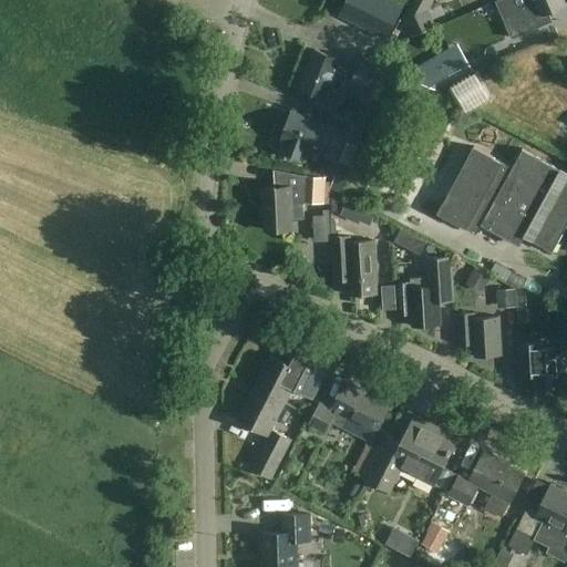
[(393,0),(348,0),(341,16),(387,39),(403,4),(393,0)]
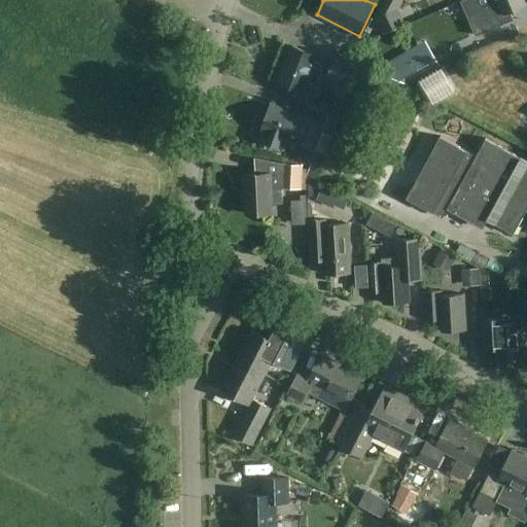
[(382,0),(374,16),(398,10),(403,0),(382,0)]
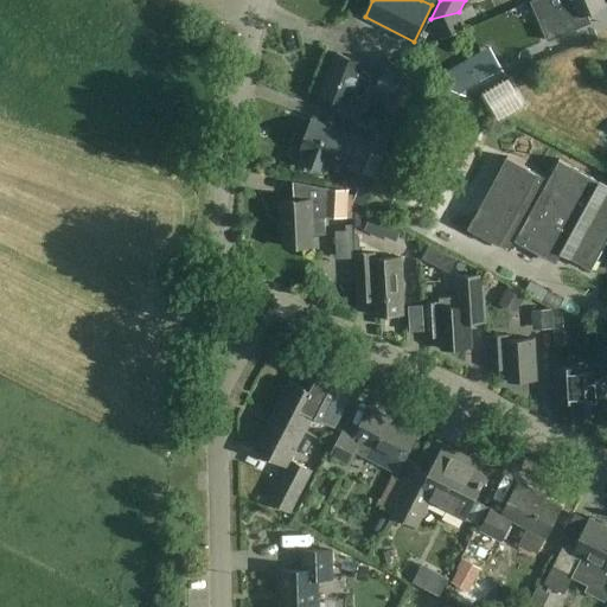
[(604,0),(573,0),(574,4),(540,18),(549,42),(592,24),(588,16),(606,7),(604,0)]
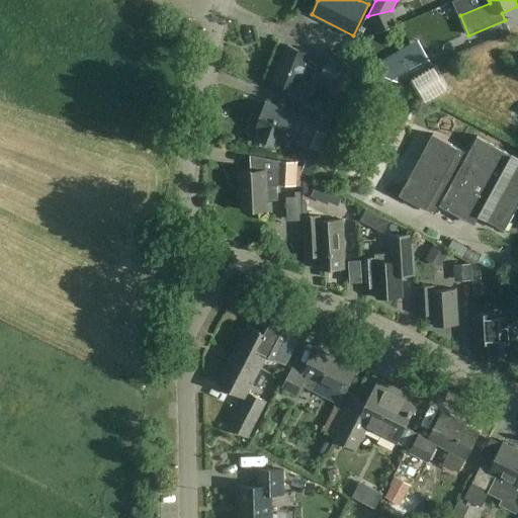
[(312,54),(288,46),(274,81),(297,90),(300,82),(301,82),(305,83),(309,82),(312,80),(315,77),(316,73),(317,69),(315,65),(312,62),(309,60),(312,54)]
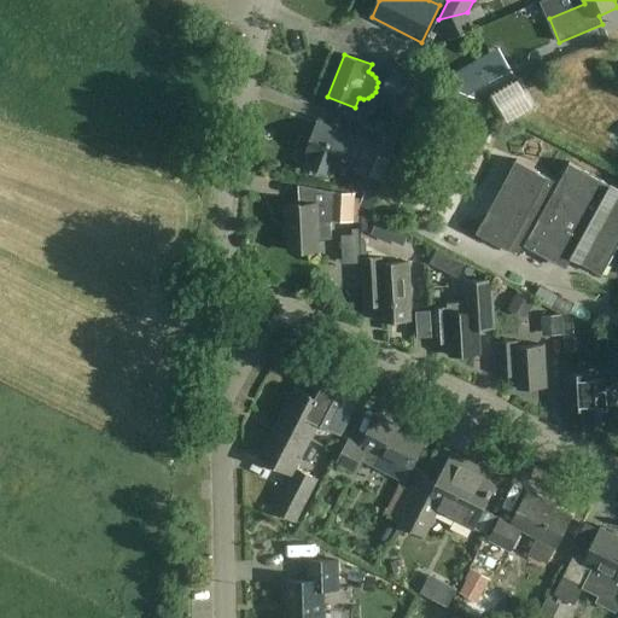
[(456,91),(478,100),(517,77),(507,60),(484,75),(476,60),(449,77),(456,91)]
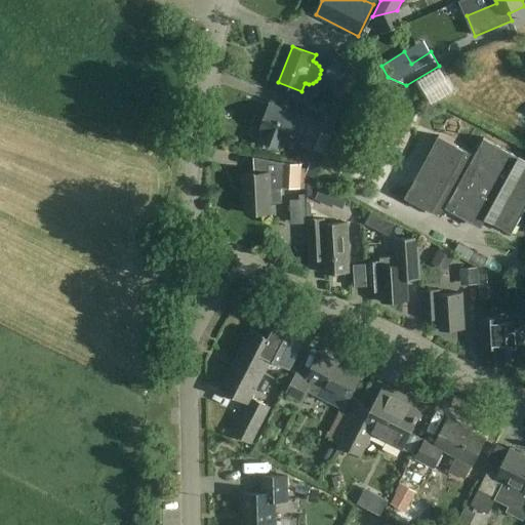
[(364,65),(335,52),(325,76),(338,81),(333,93),(350,101),(356,86),(355,86),(364,65)]
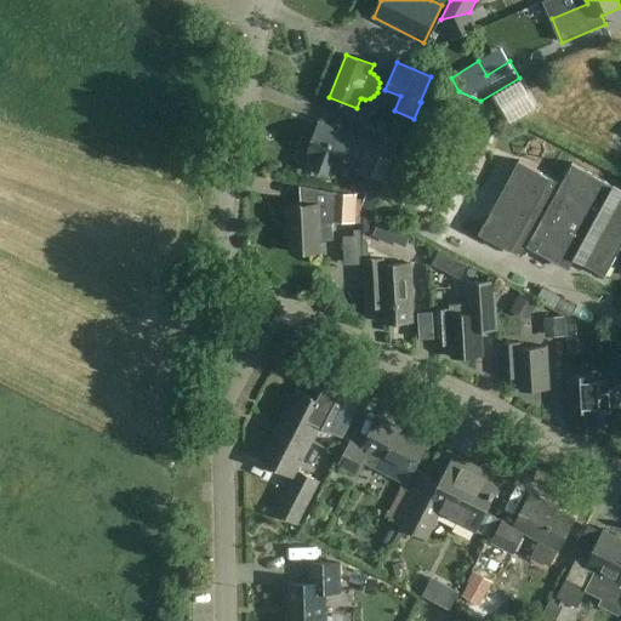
[(512,118),(534,104),(522,83),(500,96),(512,118)]
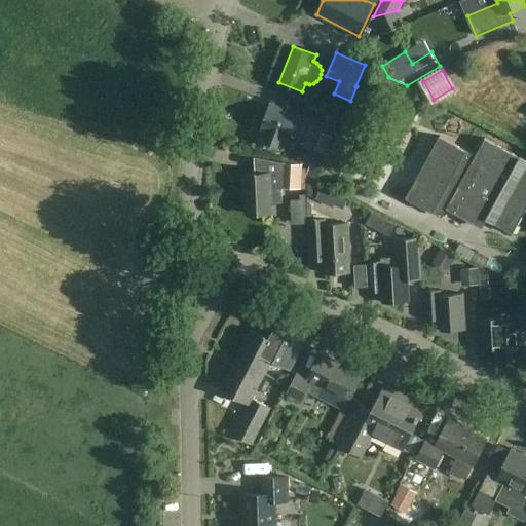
[(270,105),(261,128),(264,129),(260,141),(283,149),(287,139),(299,143),(300,141),(315,146),(328,113),(308,106),(303,117),(270,105)]
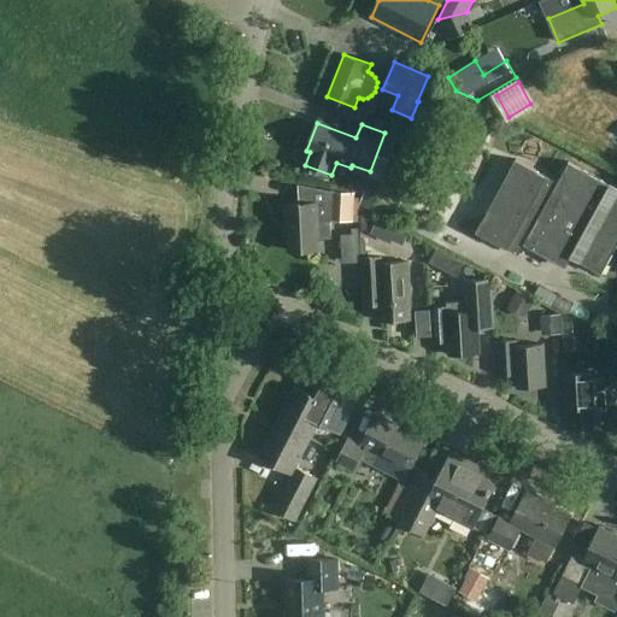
[(518,256),(524,246),(565,269),(571,259),(601,275),(616,247),(616,189),(569,163),(558,183),(517,160),(477,233),(518,256)]
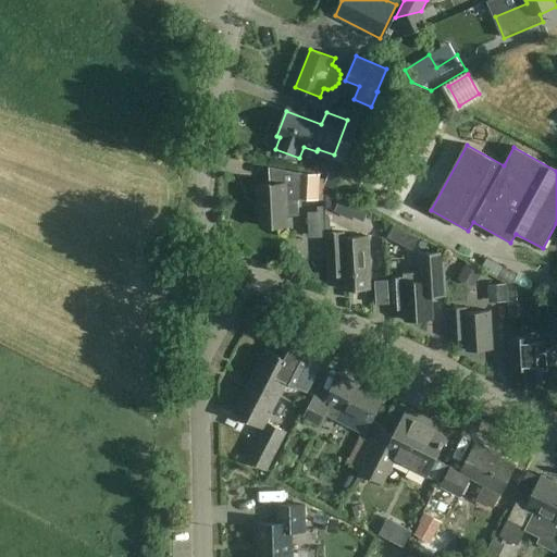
[(344,163),(321,153),(314,171),(338,180),(344,163)]
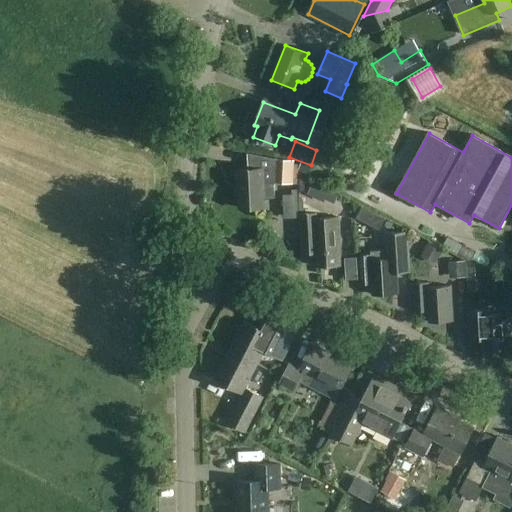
[(265,197),(275,196),(275,184),(298,184),(298,177),(295,177),(295,161),(275,159),(251,154),(251,169),(238,170),(240,210),(266,209),(265,197)]
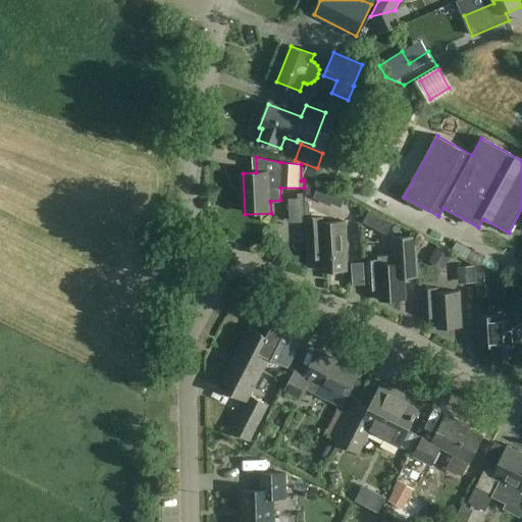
[(337,192),(317,183),(310,197),(330,206),(337,192)]
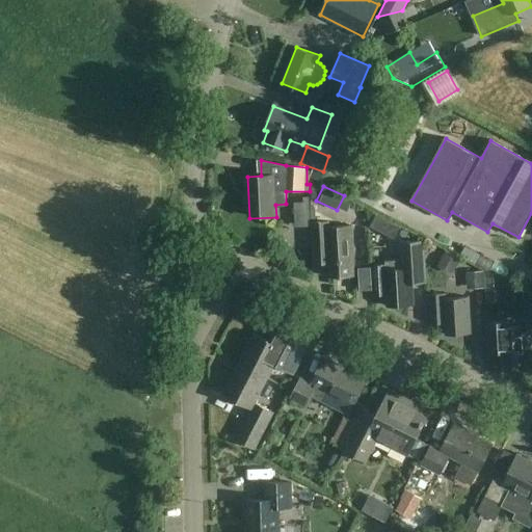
[(316,264),(330,264),(330,278),(355,276),(352,227),(329,228),(328,223),(314,224),(316,264)]
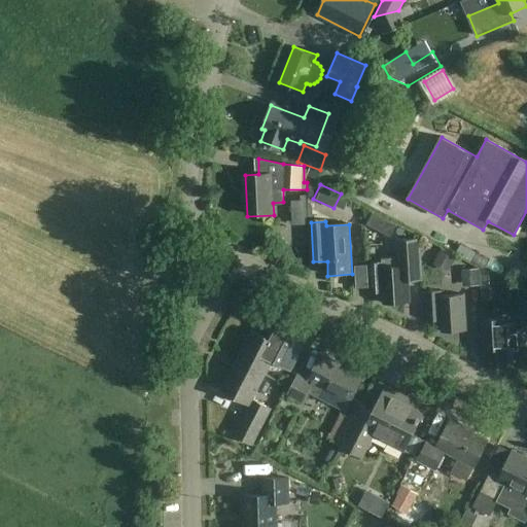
[(410,303),(409,281),(423,280),(421,238),(395,240),(397,266),(384,267),(383,262),(367,264),(370,294),(385,293),(386,305),(410,303)]
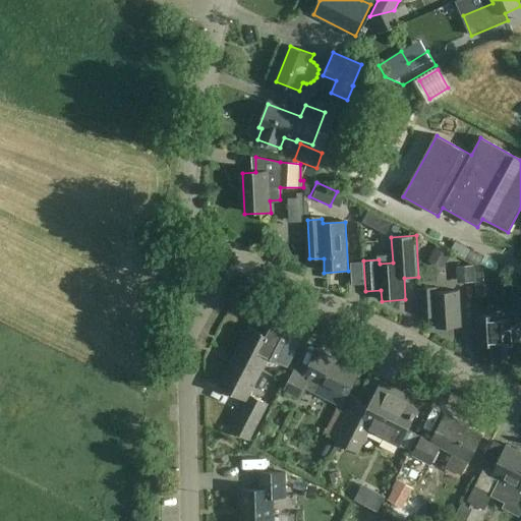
[(421,288),(423,319),(437,317),(438,329),(462,328),(459,291),(436,293),(436,287),(421,288)]
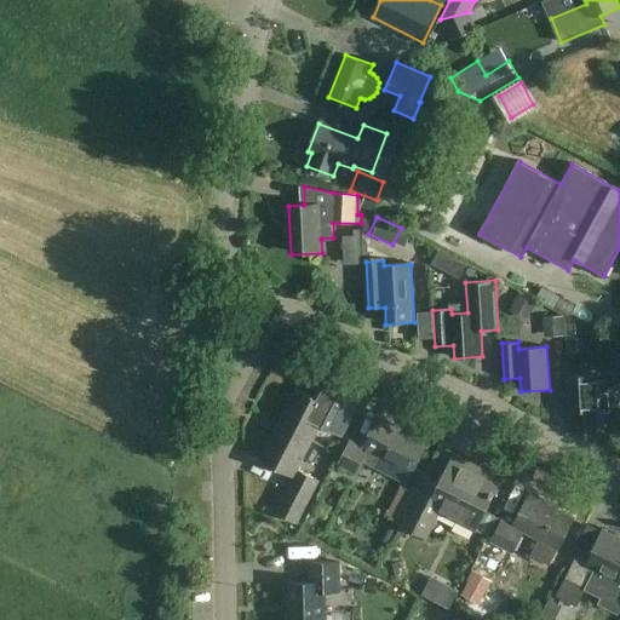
[(466,380),(492,379),(491,363),(466,365),(466,380)]
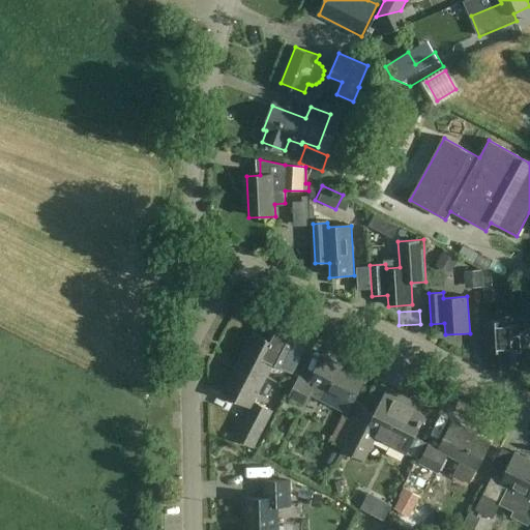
[(525,324),(508,326),(508,321),(486,322),(488,352),(501,351),(502,363),(527,361),(525,324)]
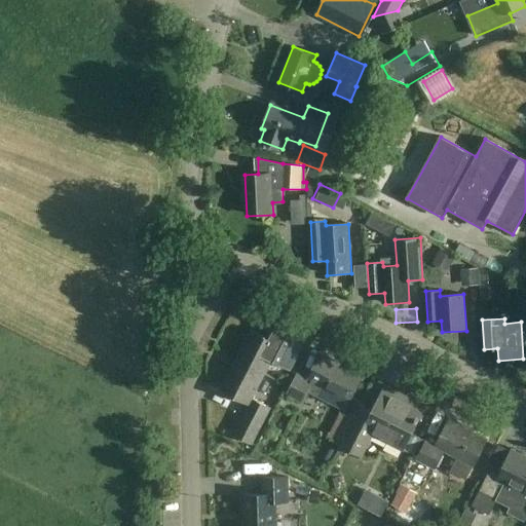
[(236,359),(265,374),(275,354),(294,364),(305,343),(271,326),(266,336),(252,329),(236,359)]
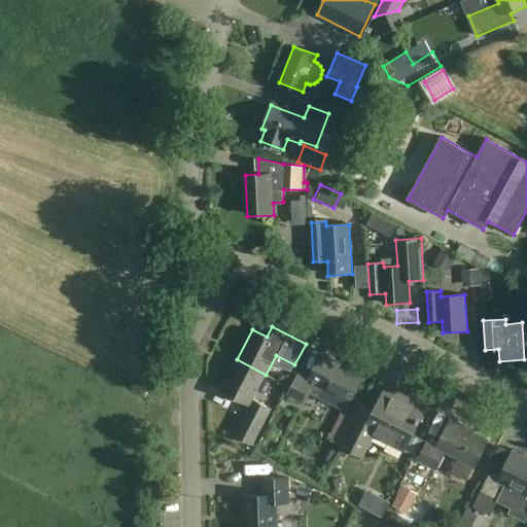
[(297,376),(289,393),(305,400),(310,390),(348,409),(364,375),(321,353),(308,381),(297,376)]
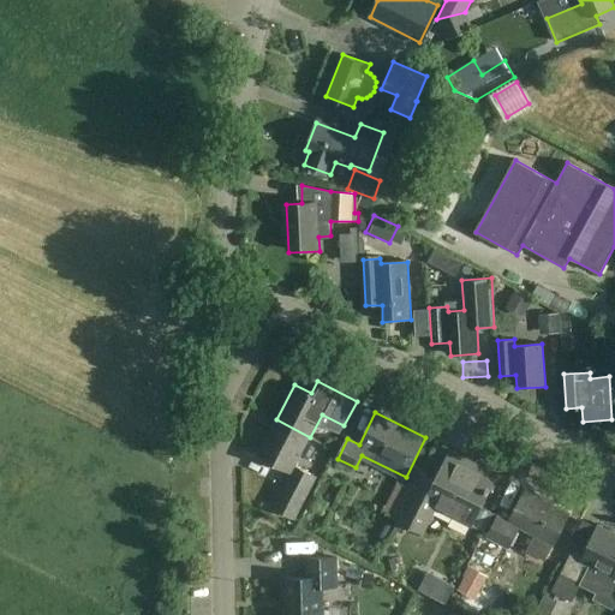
[(310,437),(276,419),(258,455),(292,472),(274,507),(296,519),(317,477),(296,466),(310,437)]
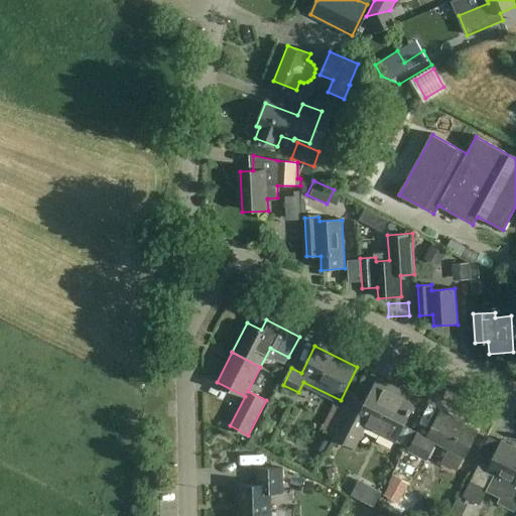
[(355,446),(365,426),(396,442),(397,441),(406,445),(414,430),(404,425),(417,400),(392,387),(393,385),(378,378),(367,401),(356,395),(348,412),(334,404),(321,428),(336,435),(336,436),(355,446)]
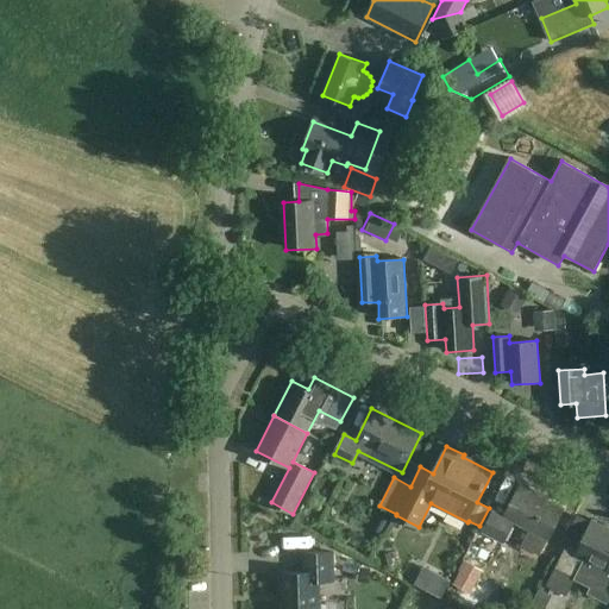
[(483,531),(506,544),(516,522),(531,529),(521,546),(540,556),(564,509),(519,487),(504,515),(494,510),(483,531)]
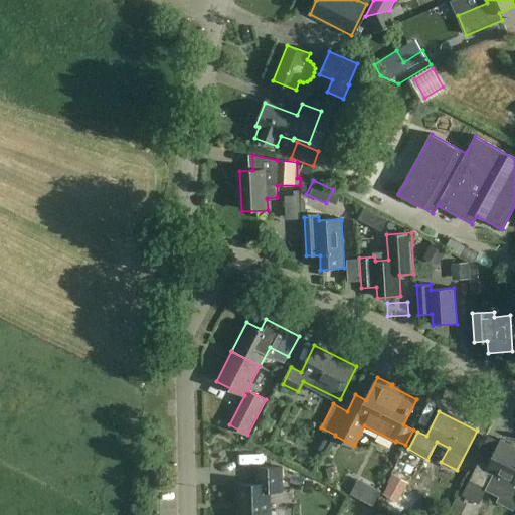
[(514,484),(514,448),(489,435),(478,458),(480,459),(463,496),(480,504),(494,475),(514,484)]
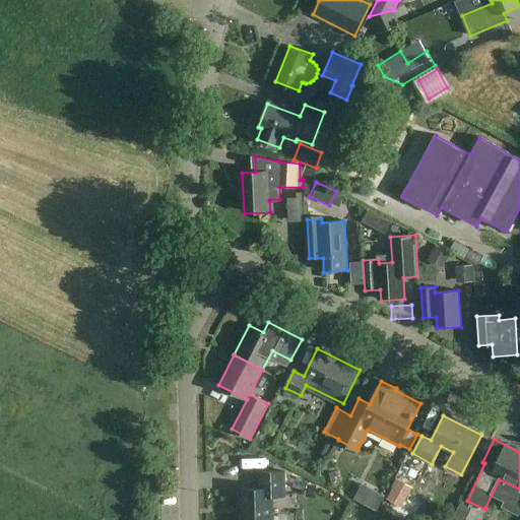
[(274,519),(273,496),(285,496),(285,471),(260,471),(260,488),(240,489),(240,508),(242,508),(242,519),(274,519)]
